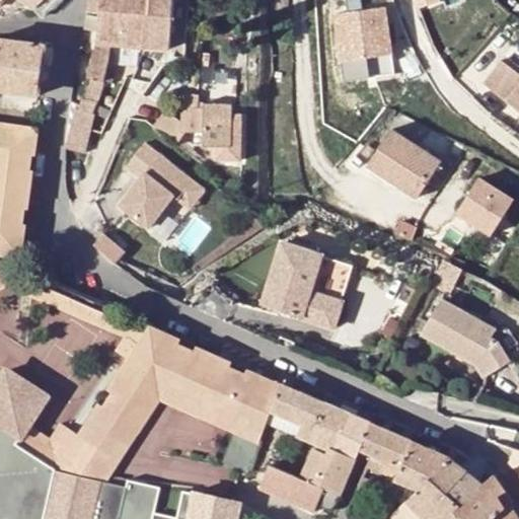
[(21,0),(31,8),(41,18),(60,0),(21,0)]
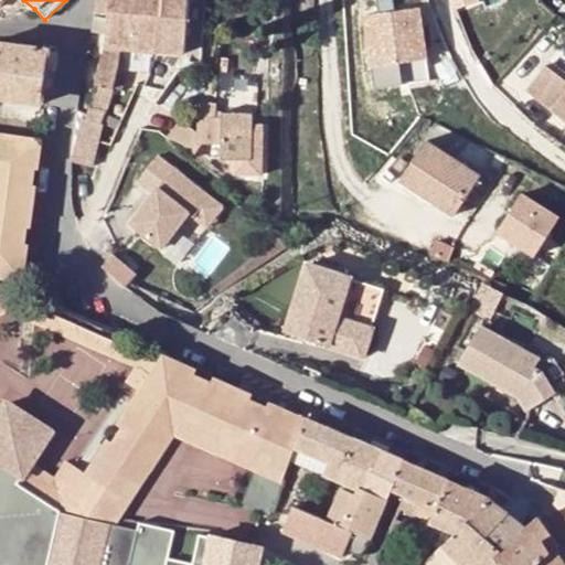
[(187,28),(188,0),(160,0),(160,14),(157,52),(185,55),(187,28)]
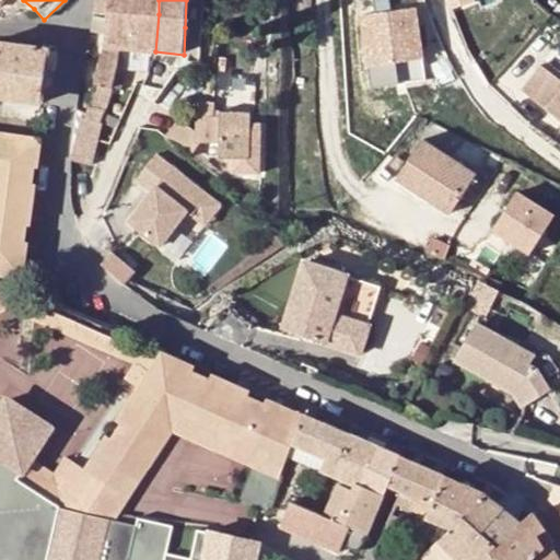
[(378,3),(380,19),(408,16),(407,2),(389,2),(378,3)]
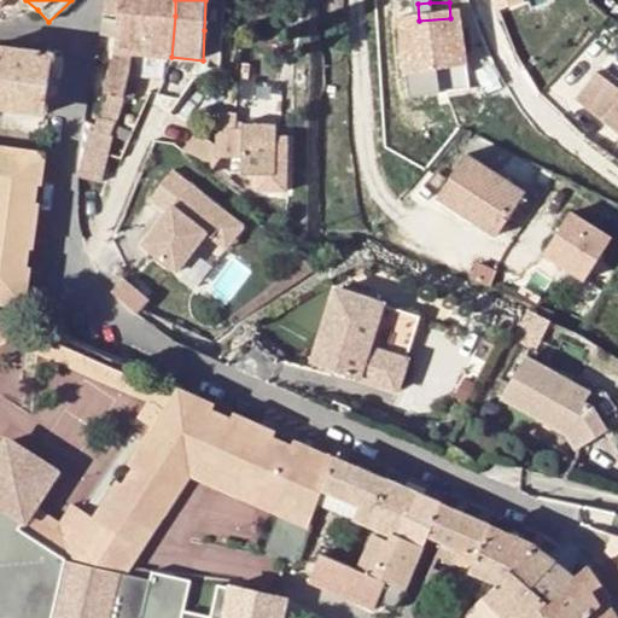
[(118,12),(118,16),(115,51),(105,91),(123,95),(133,53),(172,57),(175,16),(118,12)]
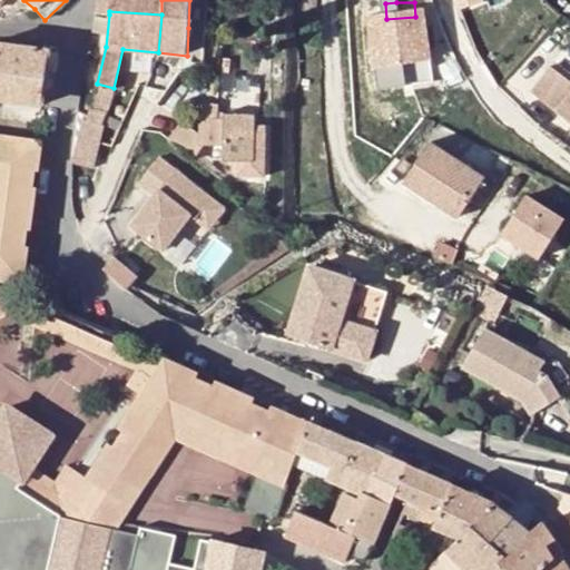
[(415,17),(386,19),(387,37),(415,36),(415,17)]
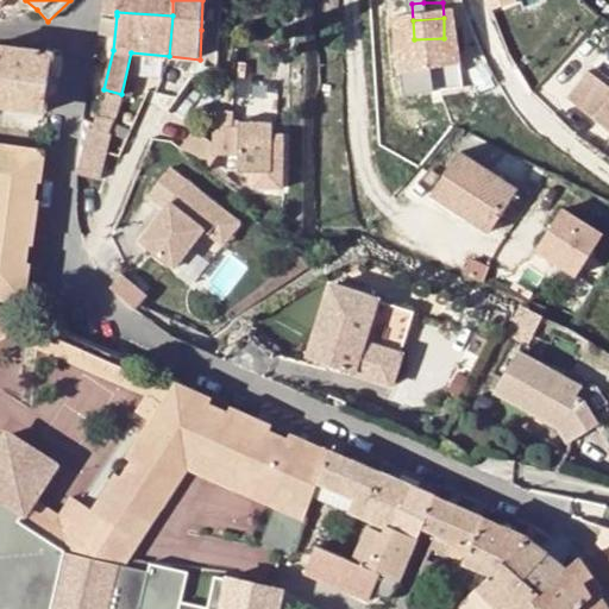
[(0,44),(0,106),(45,113),(54,52),(0,44)]
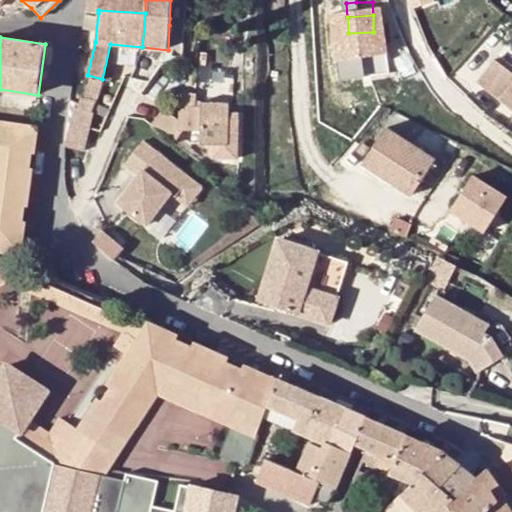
[(479,85),(502,103),(511,88),(511,74),(495,63),(479,85)]
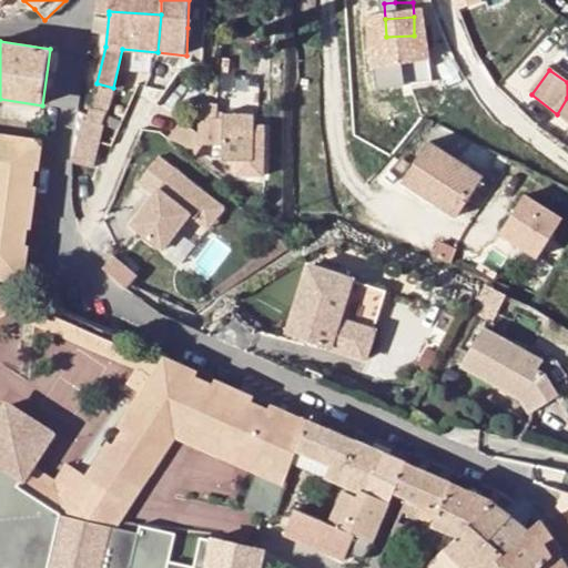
[(567,98),(557,114),(567,121),(567,98)]
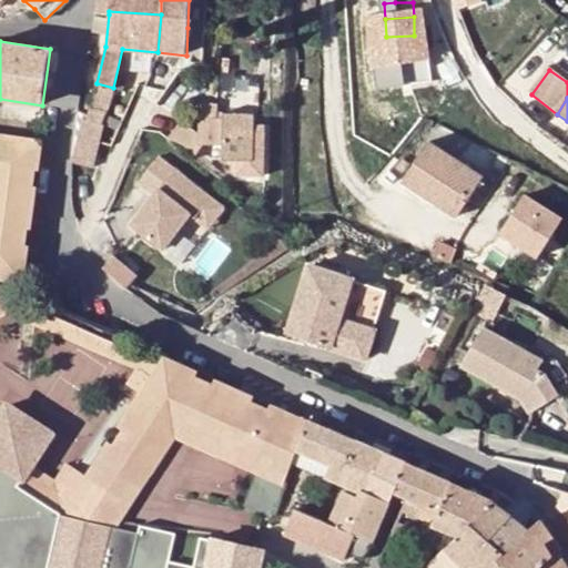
[(104,113),(92,109),(88,121),(83,120),(74,160),(92,165),(103,124),(101,124),(104,113)]
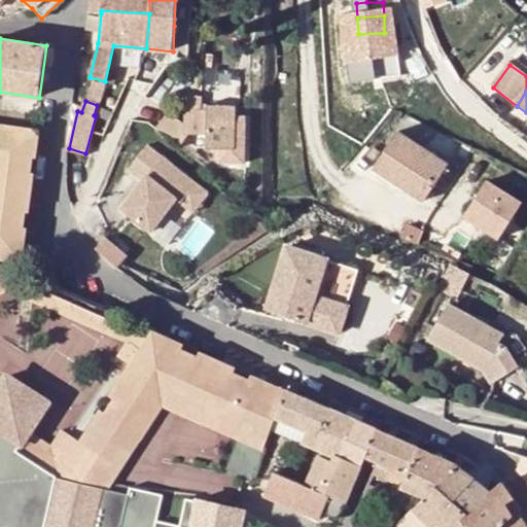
[(185,109),(184,124),(184,133),(190,133),(207,134),(207,147),(235,148),(236,116),(237,106),(208,105),(208,110),(185,109)]
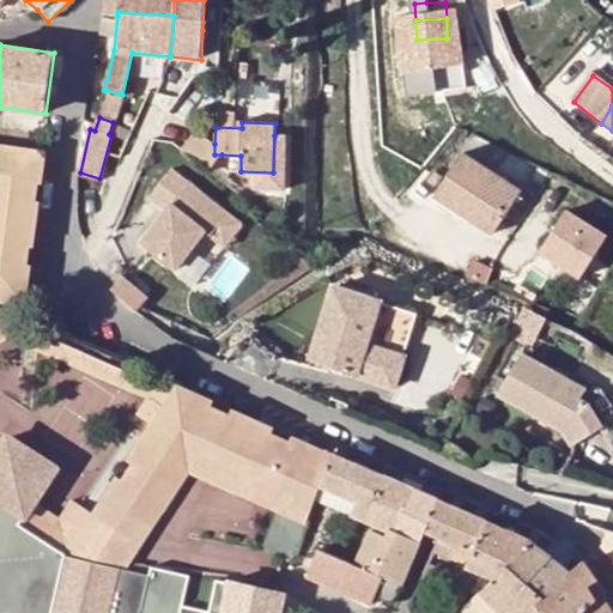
[(196,129),(181,149),(210,171),(222,155),(214,155),(214,144),(196,129)]
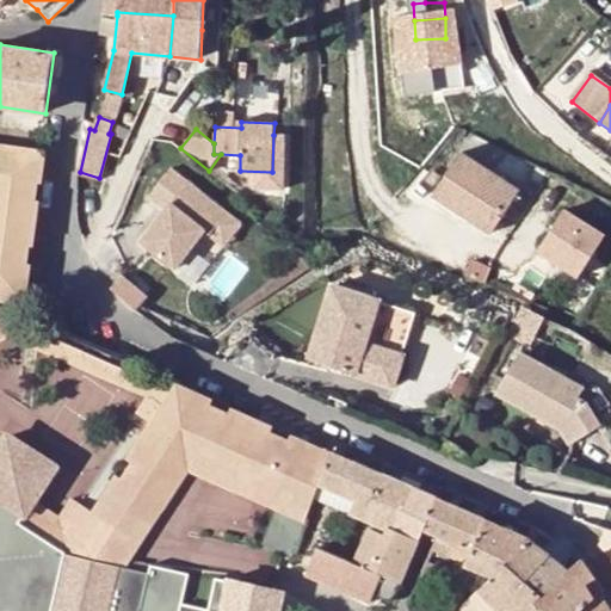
[(273,135),(272,172),(284,173),(285,135),(273,135)]
